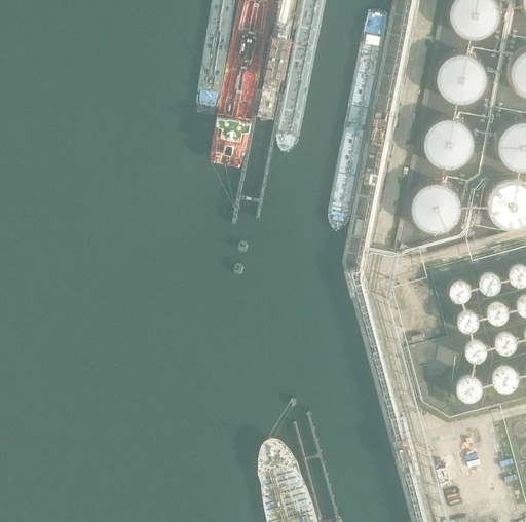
[(498,13),(497,7),(496,2),(494,0),(452,0),(451,2),(449,7),(448,12),(449,17),(450,23),(453,28),(455,31),(459,34),(463,36),(467,37),(474,38),(479,37),(483,36),(487,34),(491,31),(494,28),(496,23),(497,19),(498,13)]
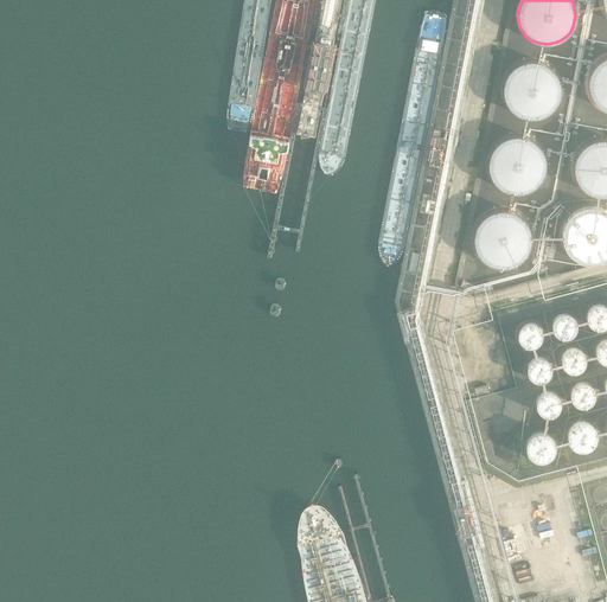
[(606,55),(606,56),(602,57),(598,61),(594,65),(590,70),(588,76),(587,81),(588,85),(588,91),(592,97),(594,102),(599,106),(604,109),(606,109),(606,55)]
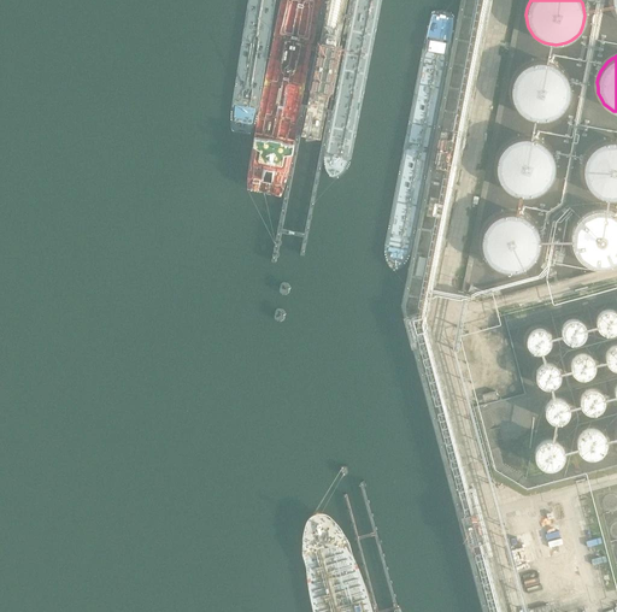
[(573,94),(571,87),(570,82),(566,76),(563,72),(558,69),(552,65),(547,64),(541,64),(535,65),(530,66),(524,70),(521,74),(517,78),(515,83),(513,88),(512,94),(513,99),(515,105),(517,110),(521,115),(526,118),(530,121),(536,123),(541,123),(548,123),(554,121),(559,118),(563,115),(566,111),(569,106),(571,100),(573,94)]
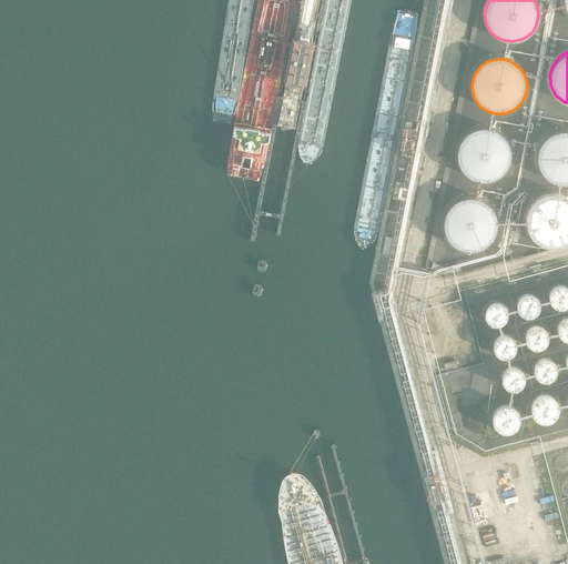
[(513,157),(513,151),(510,144),(508,140),(505,137),(499,132),(495,130),(492,129),(485,128),(479,129),(474,130),(469,132),(465,136),(462,139),(458,144),(457,150),(456,155),(456,162),(458,168),(460,172),(464,175),(467,179),(473,182),(478,184),(483,185),(488,184),(494,183),(499,181),(504,178),(507,174),(510,168),(511,163),(513,157)]
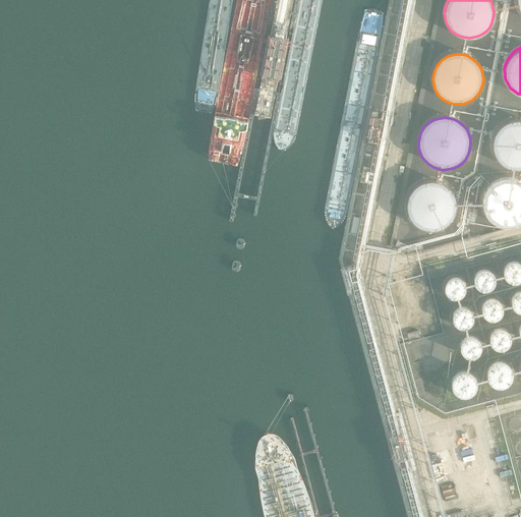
[(520,120),(517,120),(512,121),(508,122),(504,124),(500,127),(496,131),(494,135),(493,139),(491,145),(491,149),(493,154),(495,158),(498,162),(501,165),(506,168),(511,169),(515,170),(520,169),(520,120)]
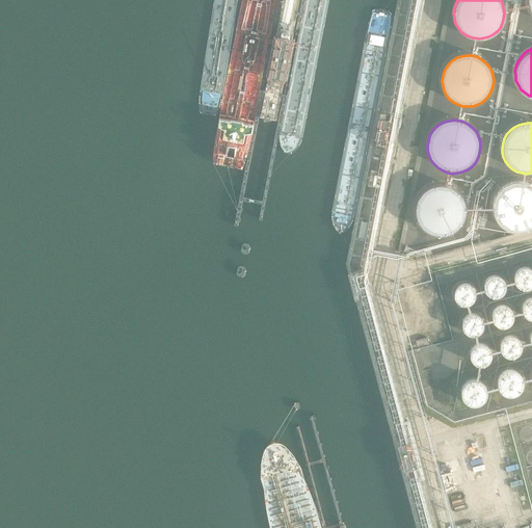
[(531,185),(529,184),(525,182),(520,182),(513,182),(509,183),(505,185),(501,188),(498,191),(496,196),(494,202),(493,206),(494,211),(495,216),(497,220),(500,225),(503,228),(508,231),(513,232),(519,233),(523,233),(528,231),(531,229),(531,185)]
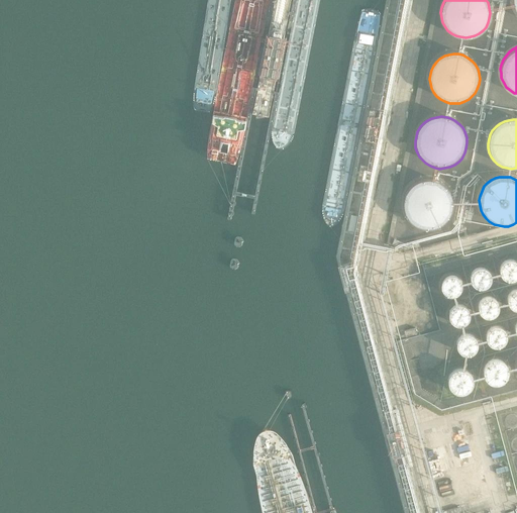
[(453,206),(453,205),(453,200),(451,195),(448,190),(445,186),(441,184),(437,181),(433,180),(427,180),(422,181),(419,181),(416,183),(413,185),(409,189),(406,192),(404,197),(403,202),(403,206),(403,211),(405,216),(407,220),(411,224),(415,227),(419,229),(423,230),(428,231),(432,230),(437,229),(441,227),(445,223),(449,220),(451,215),(453,211),(453,206)]
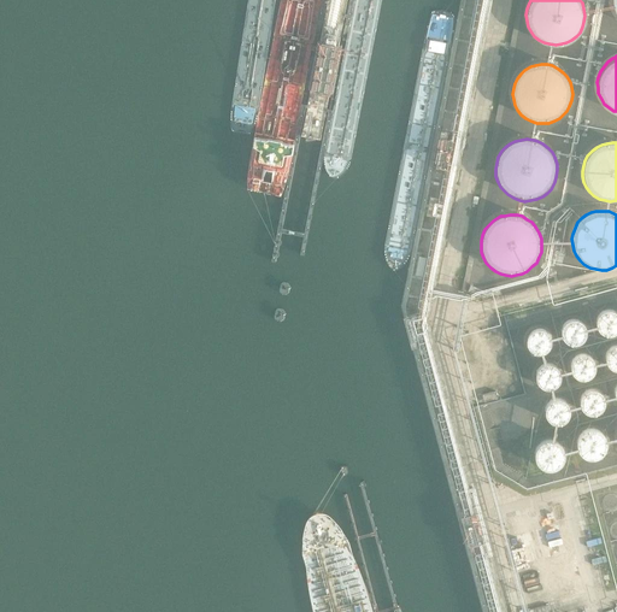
[(616,311),(616,310),(612,310),(611,309),(607,309),(604,310),(600,312),(598,315),(597,317),(595,321),(594,323),(595,328),(597,331),(599,333),(600,335),(603,336),(606,337),(609,337),(612,337),(615,337),(616,335),(616,311)]
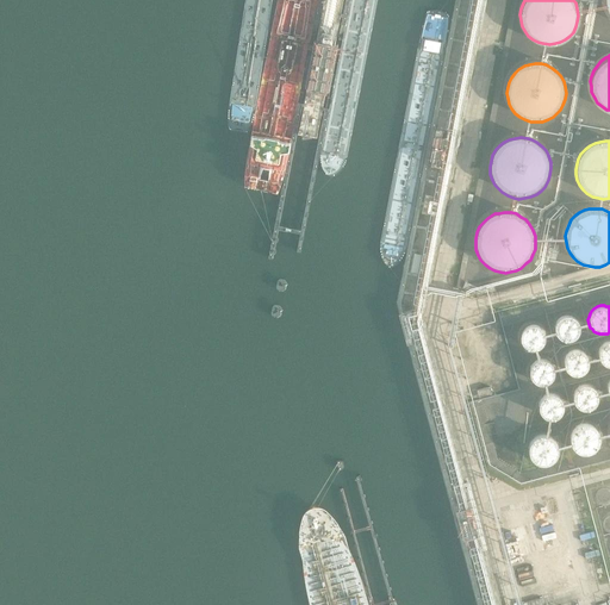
[(583,331),(583,330),(582,325),(580,323),(578,320),(576,318),(573,317),(572,316),(568,316),(566,316),(562,316),(560,318),(558,319),(555,322),(554,324),(553,326),(553,330),(553,334),(554,336),(555,338),(556,341),(560,343),(561,343),(564,344),(567,345),(570,344),(573,344),(576,343),(578,341),(579,338),(582,336),(583,331)]
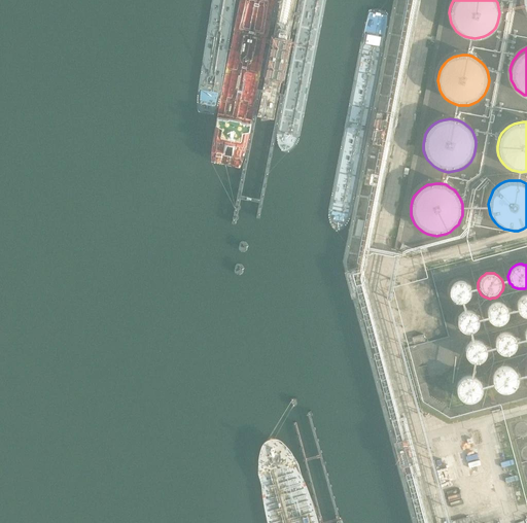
[(473,292),(473,291),(472,288),(472,286),(469,283),(467,281),(465,280),(463,280),(461,279),(459,280),(456,280),(454,282),(452,283),(451,285),(450,287),(449,291),(450,295),(451,298),(453,300),(454,302),(456,303),(459,304),(461,304),(464,303),(465,303),(469,301),(470,299),(472,297),(472,294),(473,292)]
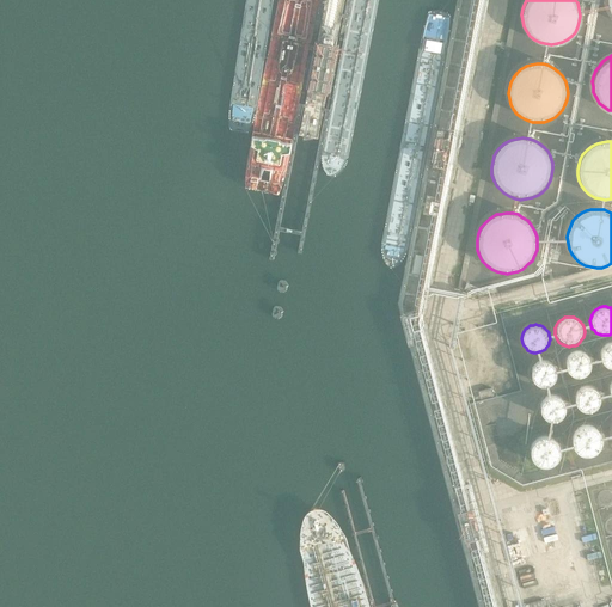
[(611,342),(607,343),(606,344),(604,345),(601,349),(600,351),(599,356),(599,359),(600,362),(601,365),(603,367),(605,368),(607,369),(611,371),(611,342)]
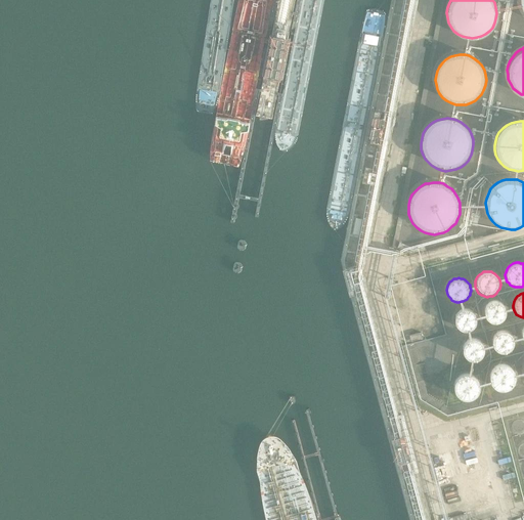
[(509,313),(508,310),(508,308),(507,306),(505,304),(501,301),(497,300),(496,300),(493,300),(490,301),(488,302),(486,303),(484,305),(483,308),(482,310),(482,313),(482,315),(483,317),(484,320),(485,322),(487,323),(490,326),(492,327),(494,327),(497,327),(500,326),(501,325),(505,322),(506,320),(508,318),(508,316),(509,313)]
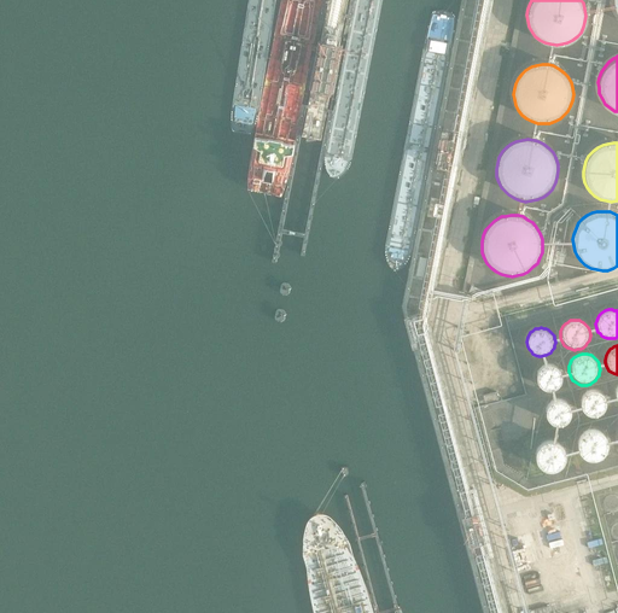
[(564,379),(564,378),(564,375),(563,372),(560,368),(558,366),(555,365),(551,363),(548,363),(544,365),(540,367),(537,369),(536,372),(535,374),(535,378),(535,380),(536,384),(538,387),(543,391),(546,392),(548,392),(551,392),(554,391),(557,390),(559,389),(561,386),(563,384),(564,381),(564,379)]
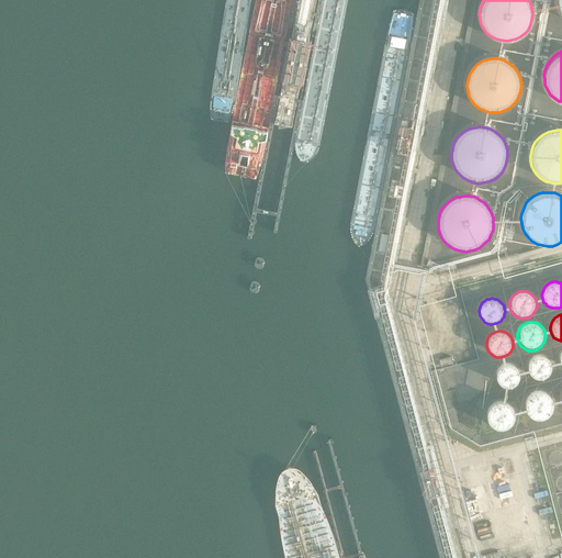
[(553,368),(552,365),(552,363),(551,360),(548,358),(544,355),(541,355),(538,355),(536,355),(534,356),(531,357),(529,359),(527,363),(526,365),(526,368),(526,370),(527,374),(528,375),(530,377),(534,380),(536,381),(539,381),(541,381),(543,380),(548,378),(550,376),(551,374),(552,371),(553,368)]
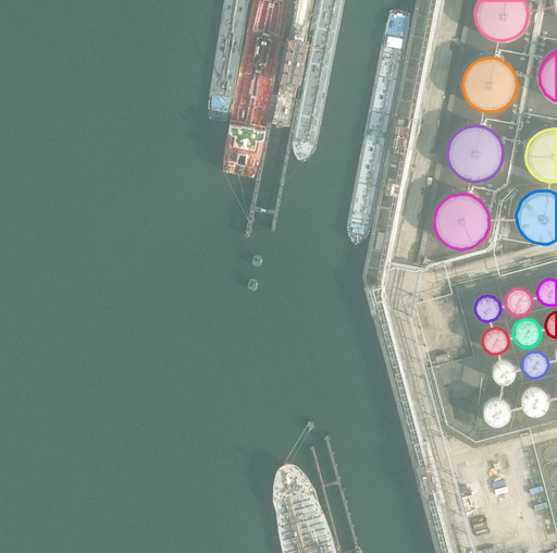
[(516,372),(516,371),(515,367),(514,365),(511,363),(508,360),(507,359),(504,359),(502,359),(498,359),(496,360),(494,363),(492,366),(491,368),(491,371),(491,373),(491,376),(492,378),(494,380),(497,382),(499,383),(502,384),(505,383),(508,383),(511,380),(515,377),(515,375),(516,372)]
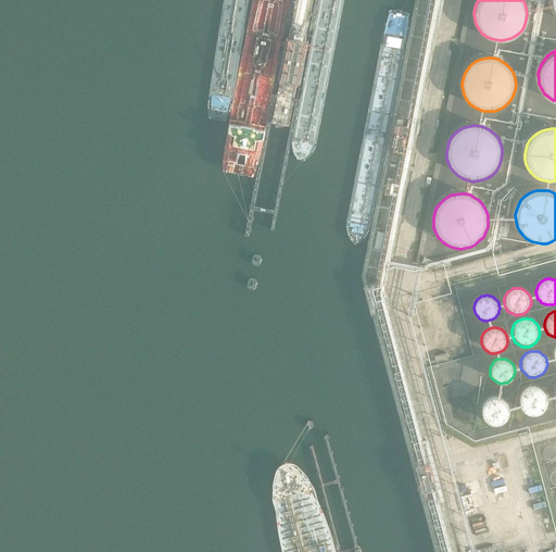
[(548,402),(547,399),(547,397),(546,394),(544,392),(542,390),(540,389),(536,388),(534,388),(532,388),(529,389),(527,390),(525,392),(522,394),(521,397),(520,401),(520,404),(521,406),(522,409),(523,412),(528,414),(531,415),(533,416),(535,416),(539,415),(541,414),(543,413),(545,411),(547,408),(547,405),(548,402)]
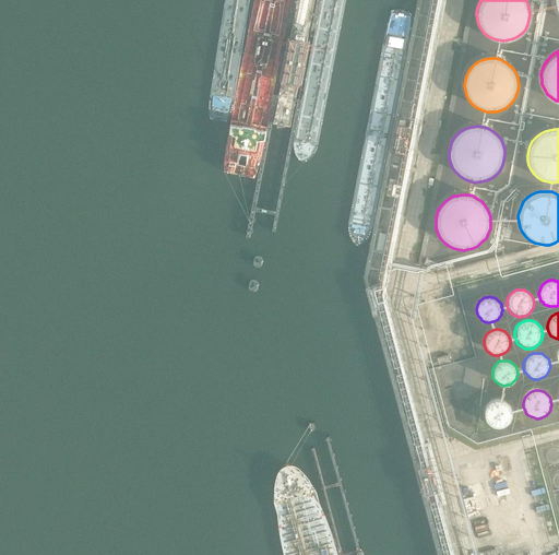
[(447,404),(455,402),(452,392),(443,394),(447,404)]
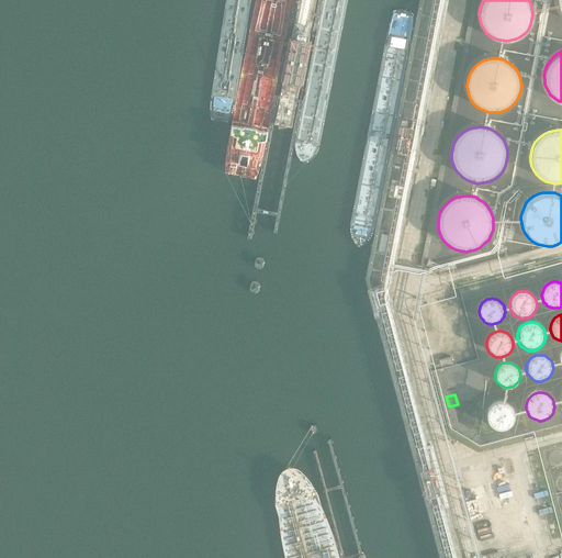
[(515,416),(515,413),(514,410),(513,408),(510,405),(508,404),(506,403),(504,402),(502,402),(499,402),(496,403),(492,405),(491,406),(489,410),(487,413),(486,415),(487,419),(487,421),(489,424),(491,425),(492,427),(494,428),(497,430),(501,431),(504,430),(506,430),(507,428),(510,426),(513,424),(514,422),(515,420),(515,416)]
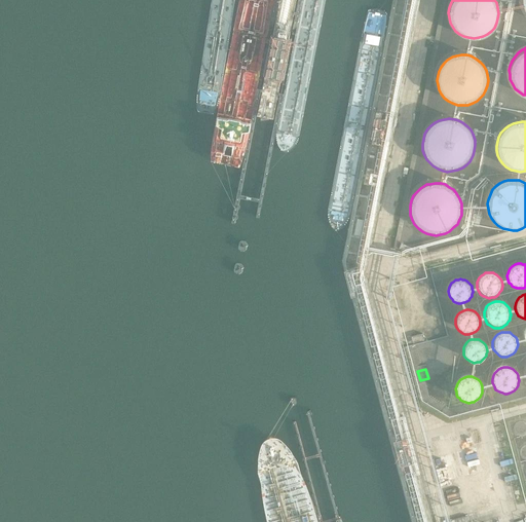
[(434,460),(448,521),(452,521),(492,512),(478,450),(434,460)]
